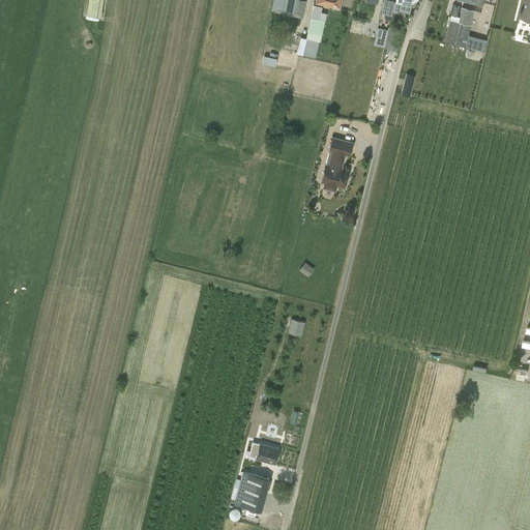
[(87,0),(86,15),(100,16),(101,0),(87,0)]
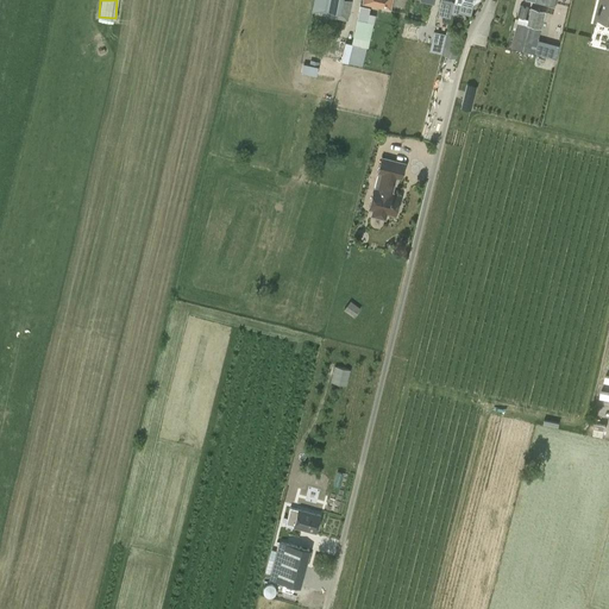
[(313,0),(311,13),(347,22),(352,1),(344,0),(313,0)]
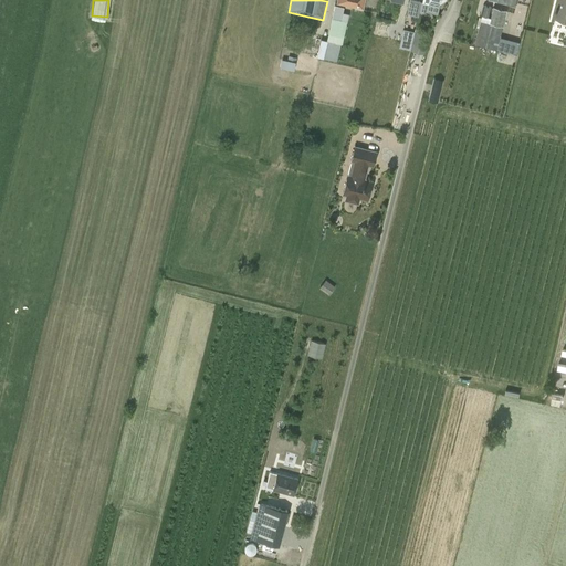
[(363,10),(365,0),(336,0),(336,3),(363,10)]
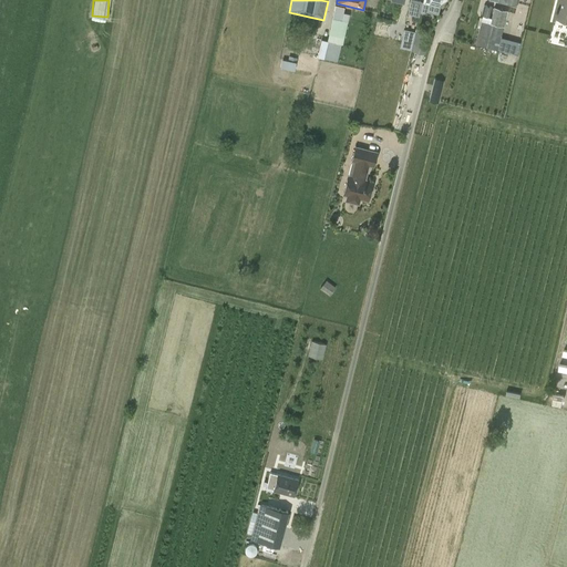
[(422,0),(420,0),(411,0),(408,12),(419,14),(422,1),(422,0)]
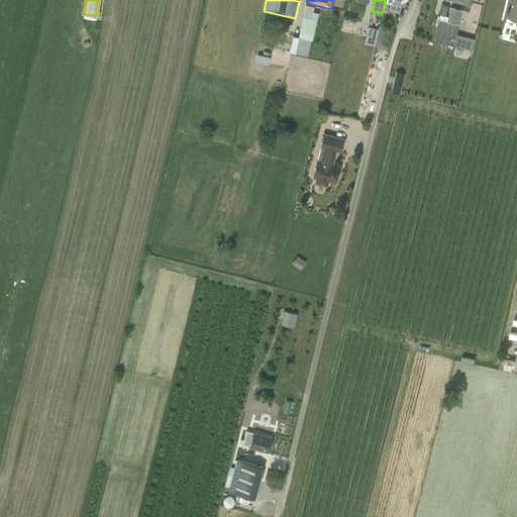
[(516,0),(509,0),(505,16),(516,19),(516,0)]
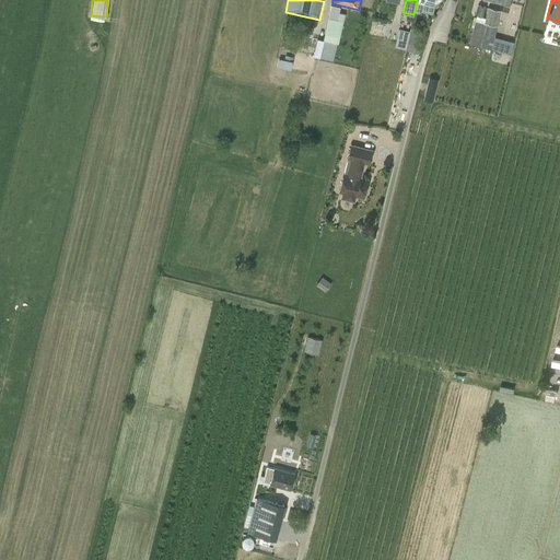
[(340,8),(331,6),(328,19),(327,30),(324,41),(317,38),(313,57),(333,61),(340,32),(343,21),(337,20),(340,8)]
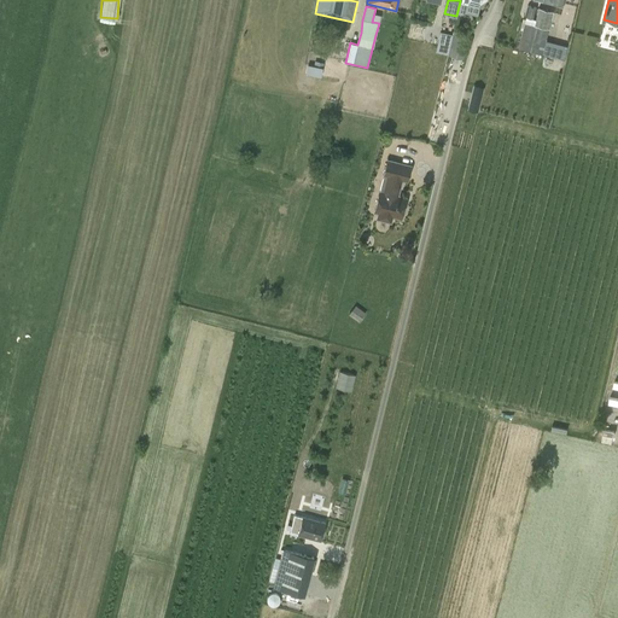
[(529,6),(525,17),(534,19),(537,9),(529,6)]
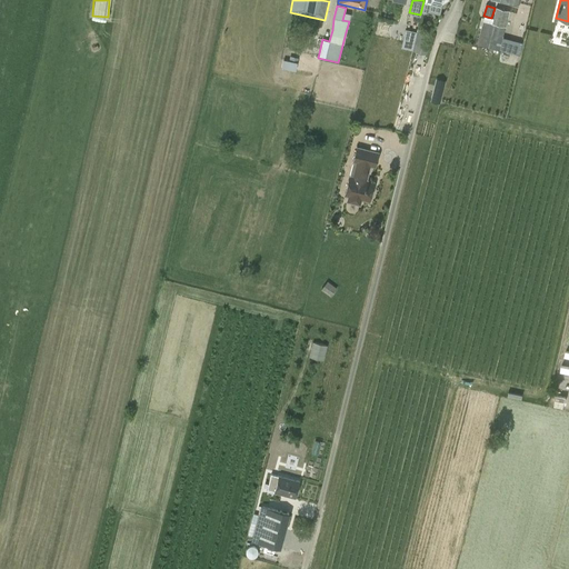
[(496,8),(492,25),(505,28),(508,11),(496,8)]
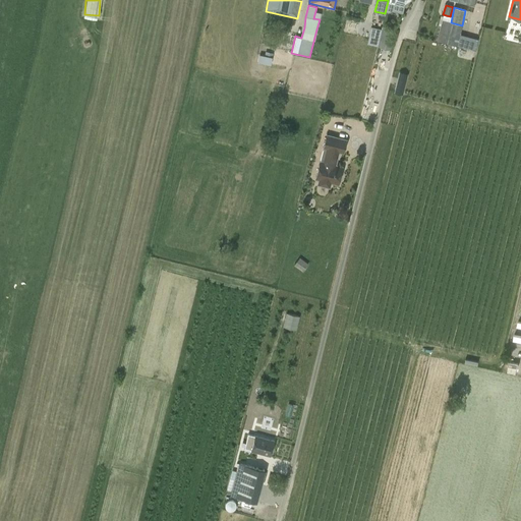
[(462,25),(451,22),(442,20),(438,42),(457,46),(460,34),(462,25)]
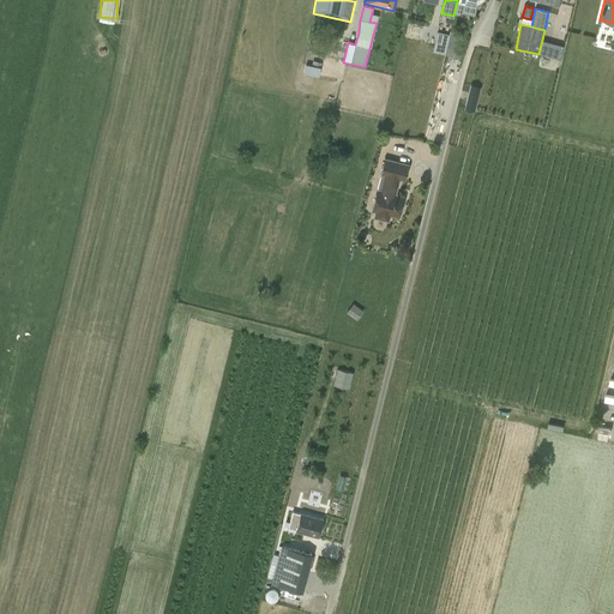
[(450,35),(445,55),(461,59),(465,38),(467,35),(450,30),(450,35)]
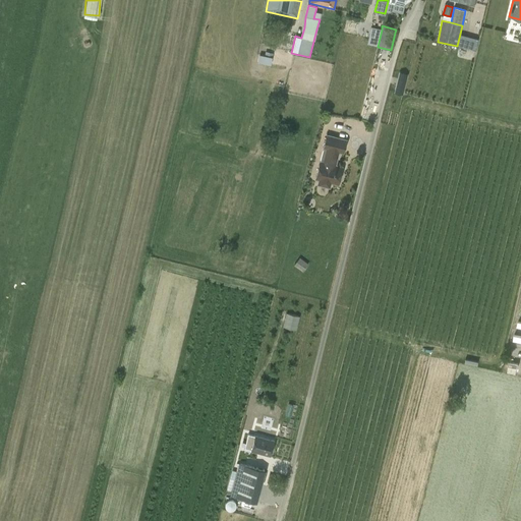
[(378,47),(382,30),(371,26),(366,44),(378,47)]
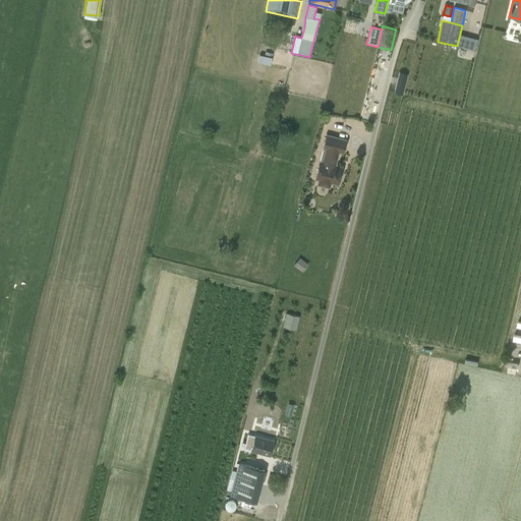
[(460,34),(457,46),(473,50),(476,38),(460,34)]
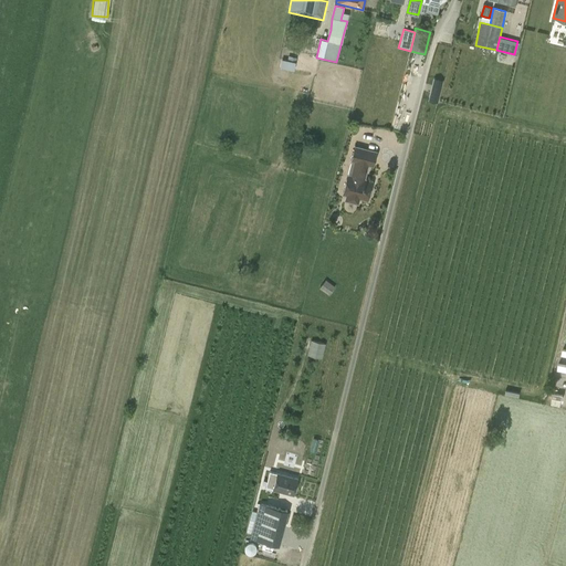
[(280,59),(279,67),(292,69),(293,61),(280,59)]
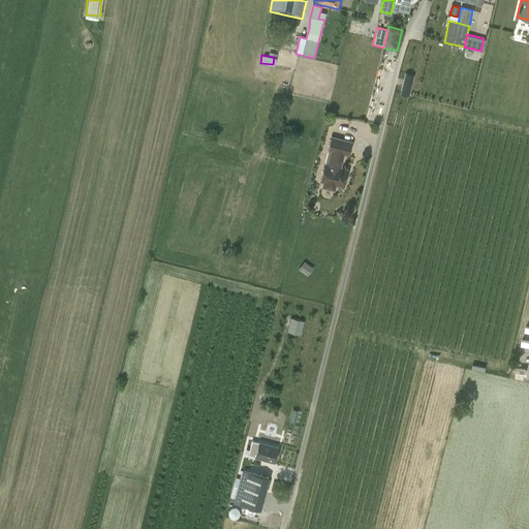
[(332,136),(329,150),(332,151),(329,164),(324,163),(320,181),(324,182),(322,187),(335,190),(336,185),(343,187),(344,184),(346,183),(347,179),(346,177),(348,169),(341,167),(344,154),(348,155),(352,142),(332,136)]
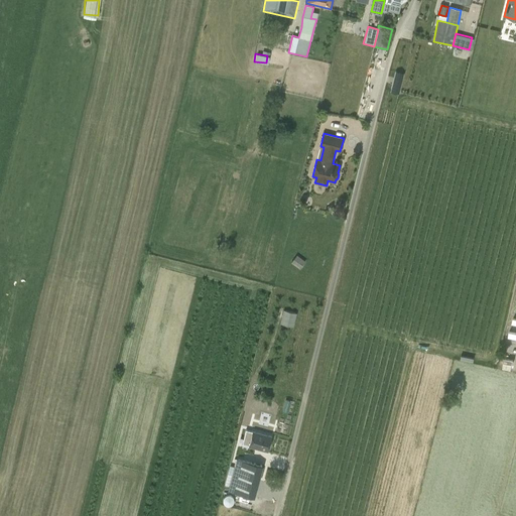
[(295,253),(290,261),(299,268),(304,260),(295,253)]
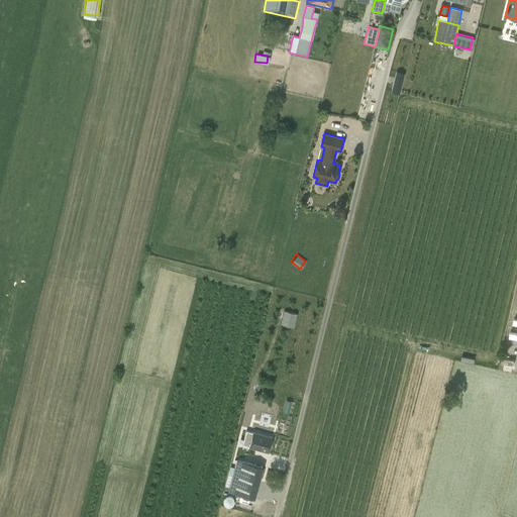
[(502,366),(512,368),(514,355),(505,353),(502,366)]
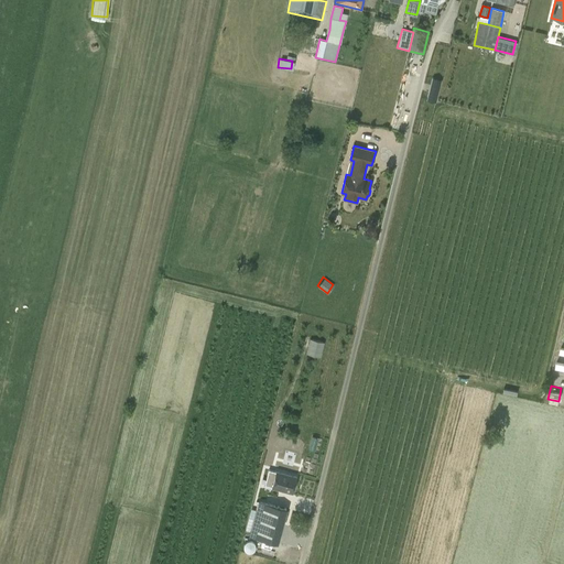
[(292,494),(296,478),(277,473),(269,470),(266,485),(272,487),(272,488),(292,494)]
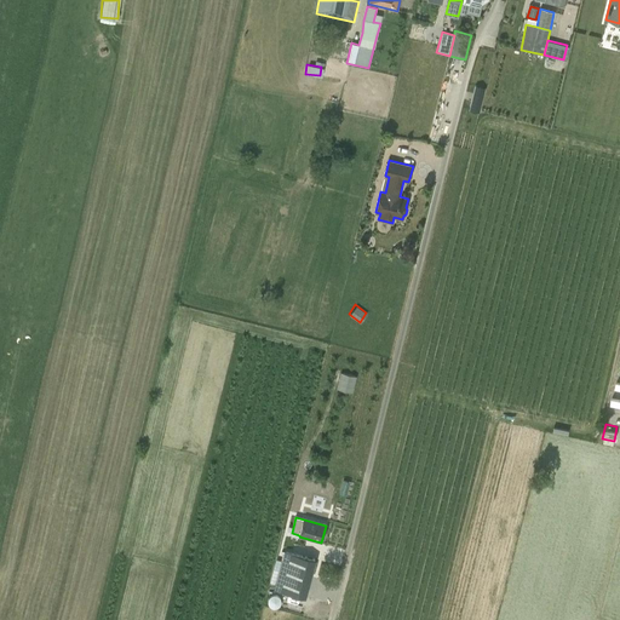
[(317,562),(287,555),(280,592),(308,600),(317,562)]
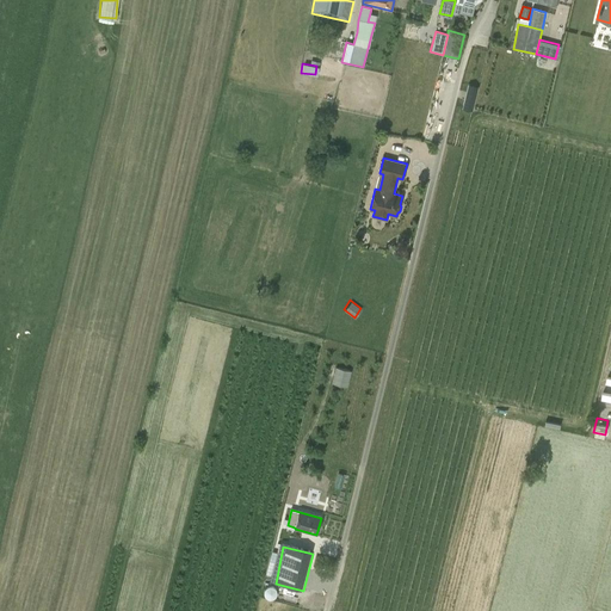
All buildings are outlined.
